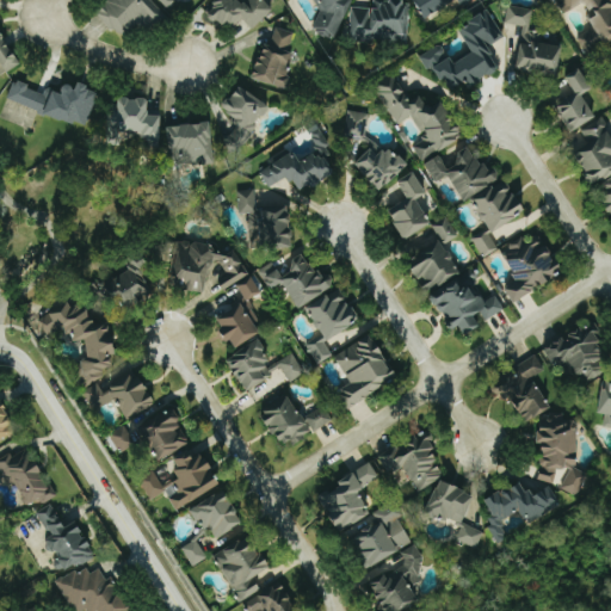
[(136,25),(143,32),(164,14),(150,0),(109,0),(97,11),(121,38),(136,25)]
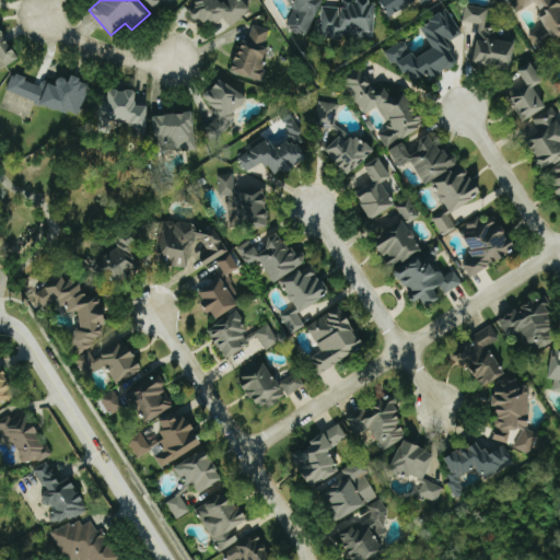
[(230,0),(223,7),(216,0),(197,0),(195,2),(199,8),(194,13),(208,28),(222,15),(232,26),(255,6),(249,0),(230,0)]
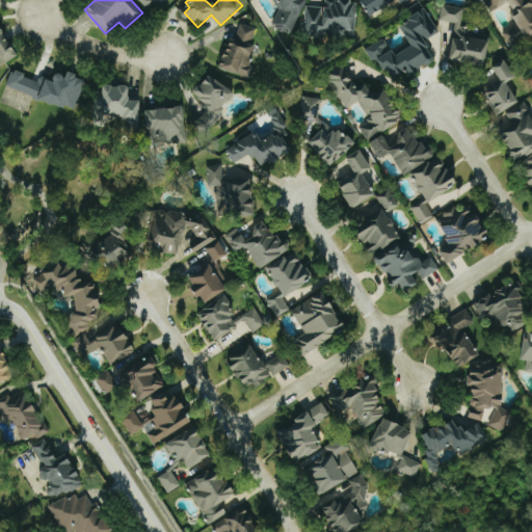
[(274,0),(280,10),(273,26),(290,33),(295,30),(308,0),(274,0)]
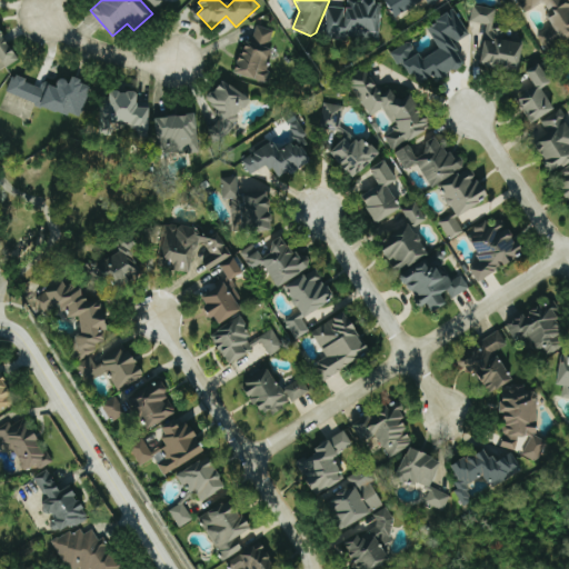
[(328,7),(325,37),(350,40),(350,31),(380,33),(383,1),(367,0),(348,0),(348,8),(328,7)]
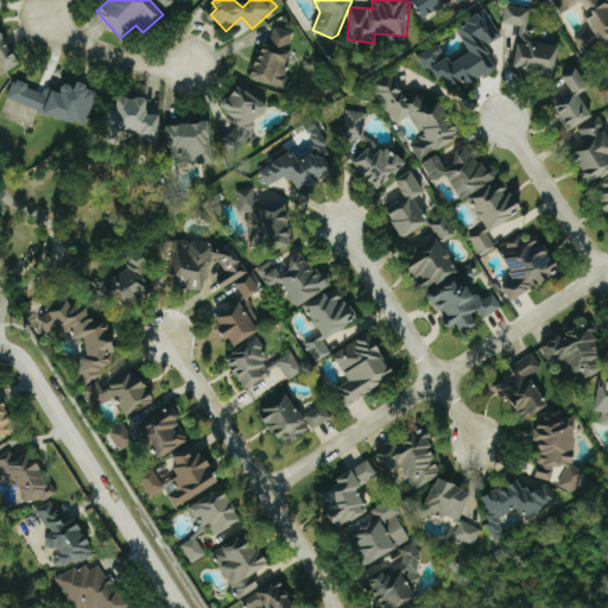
[(454,0),(457,0),(462,5),(467,0),(413,0),(428,19),(454,0)]
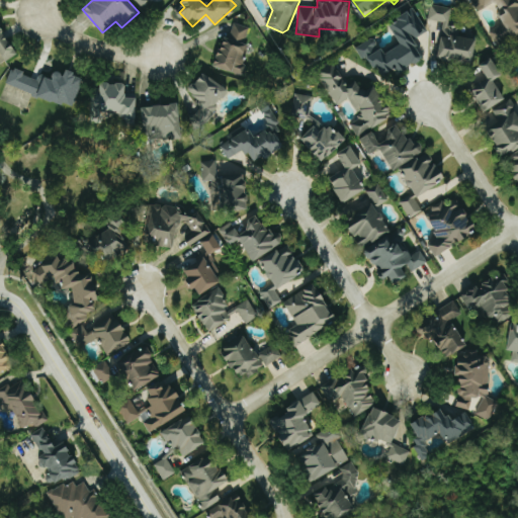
[(517,36),(517,0),(470,0),(479,13),(494,4),(505,23),(491,31),(500,48),(517,36)]
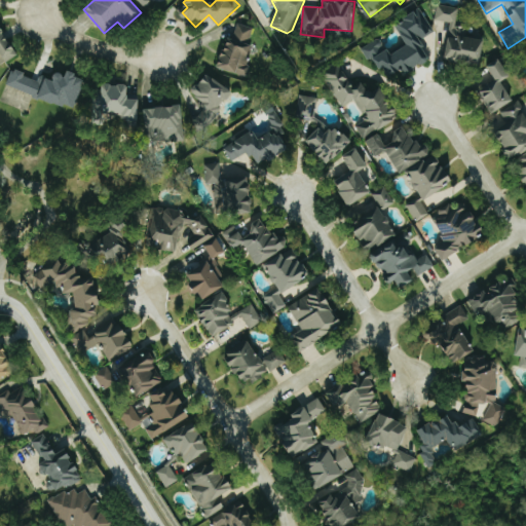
[(485,40),(468,37),(471,29),(456,27),(460,8),(438,4),(436,20),(452,23),(445,59),(481,65),(485,40)]
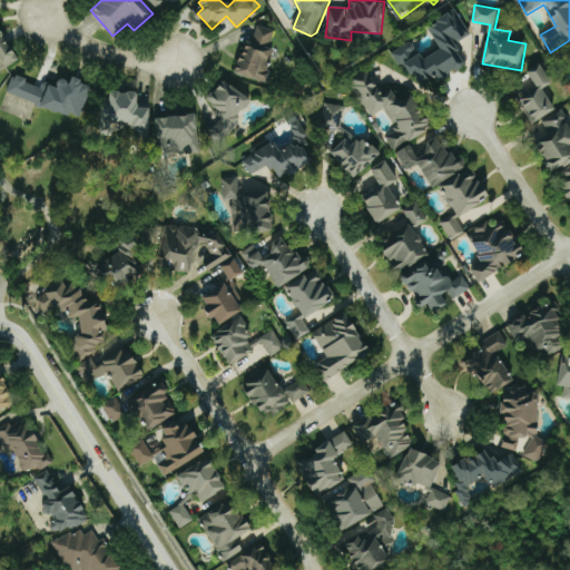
[(429,27),(443,49),(424,60),(412,41),(393,52),(400,66),(405,62),(412,75),(416,72),(423,85),(435,77),(439,82),(469,65),(457,43),(468,37),(452,13),(429,27)]
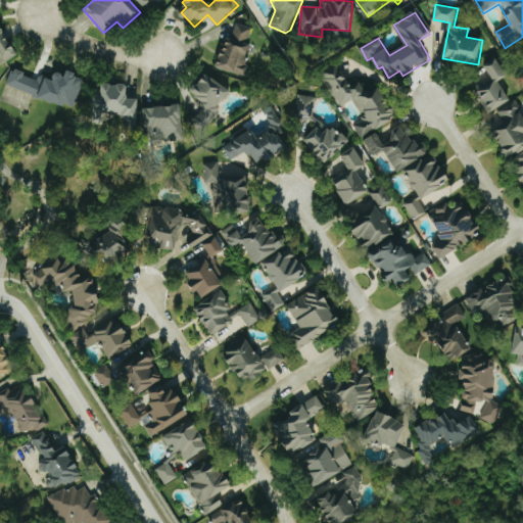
[(220,68),(242,76),(256,30),(234,22),(220,68)]
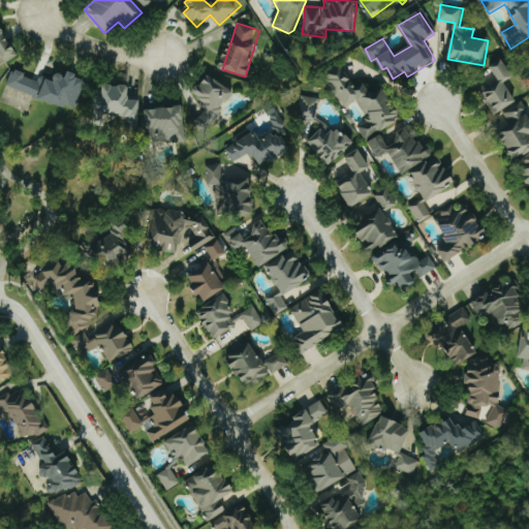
[(528,151),(528,117),(510,80),(515,78),(504,59),(492,65),(500,82),(485,89),(497,115),(504,112),(511,125),(501,131),(515,159),(528,151)]
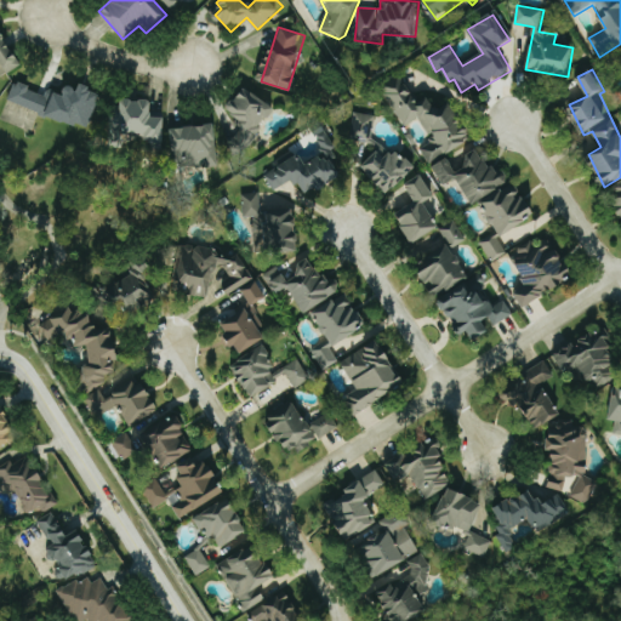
[(429,164),(472,140),(451,101),(436,109),(428,95),(416,102),(402,75),(382,86),(404,127),(420,119),(431,138),(419,146),(429,164)]
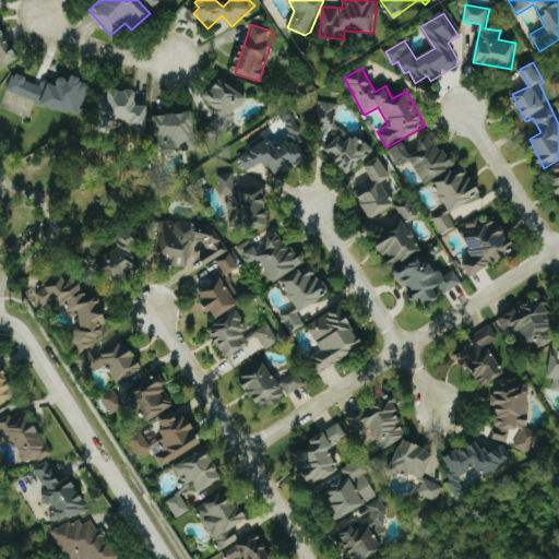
[(80,117),(91,83),(72,78),(71,81),(60,78),(58,85),(43,81),(42,84),(12,75),(7,93),(80,117)]
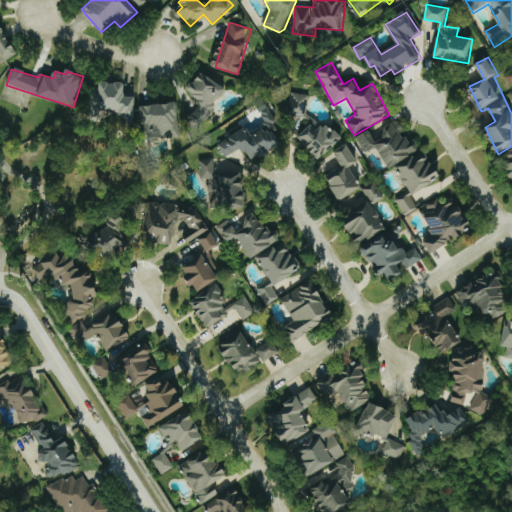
[(226,89),(203,71),(188,91),(202,102),(192,115),(200,121),(226,89)]
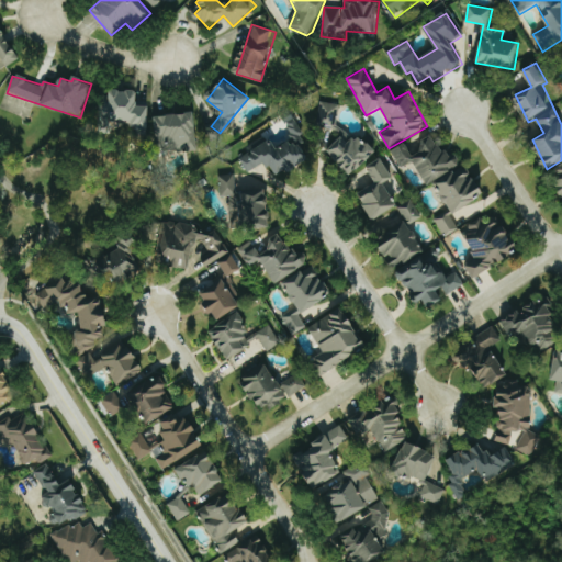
[(150,107),(138,105),(138,92),(101,91),(99,132),(112,133),(112,123),(131,124),(131,130),(148,131),(150,107)]
